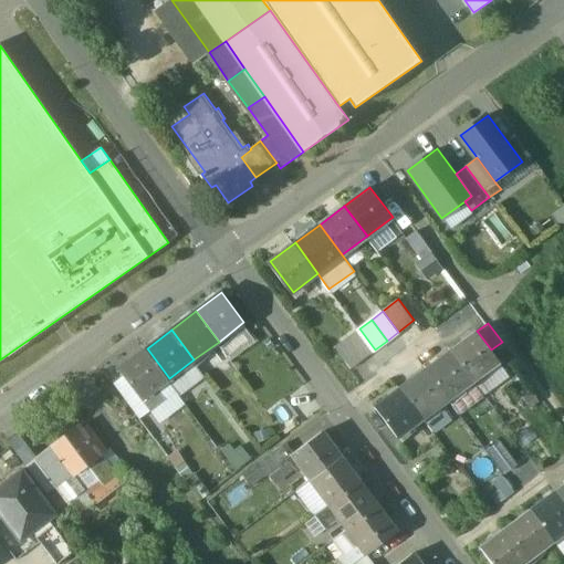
[(374,351),(358,330),(347,337),(364,359),(374,351)]
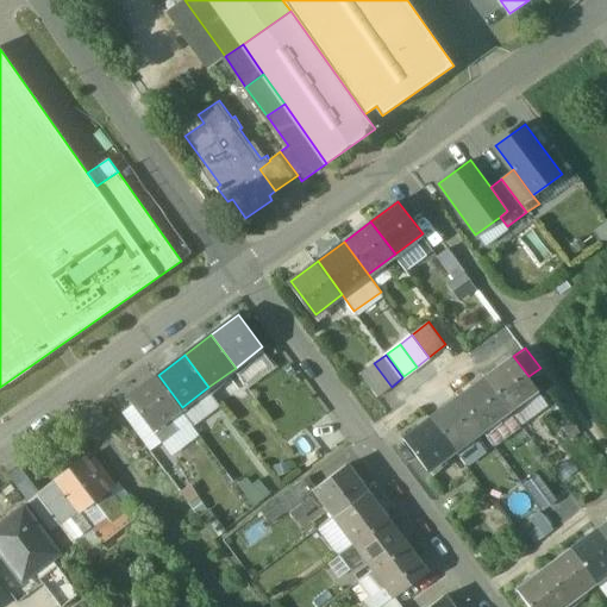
[(513,356),(486,376),(509,410),(537,388),(529,376),(513,356)]
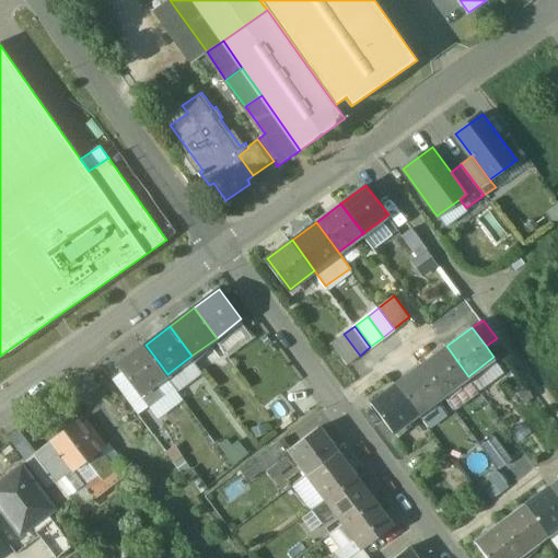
[(360,356),(344,334),(333,343),(349,363),(360,356)]
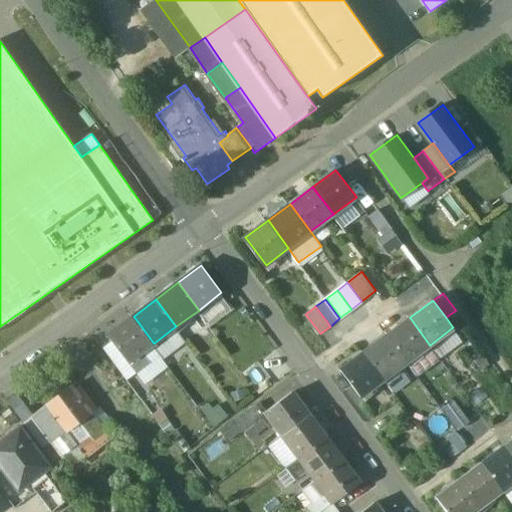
[(134,316),(110,333),(132,360),(154,343),(134,316)]
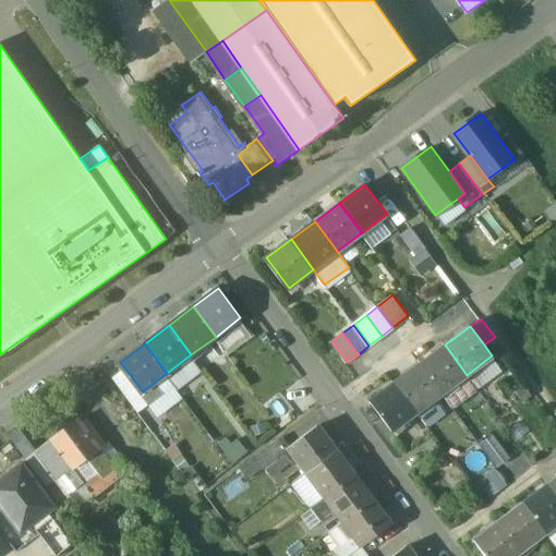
[(467,375),(445,345),(421,362),(443,393),(455,408),(479,390),(467,375)]
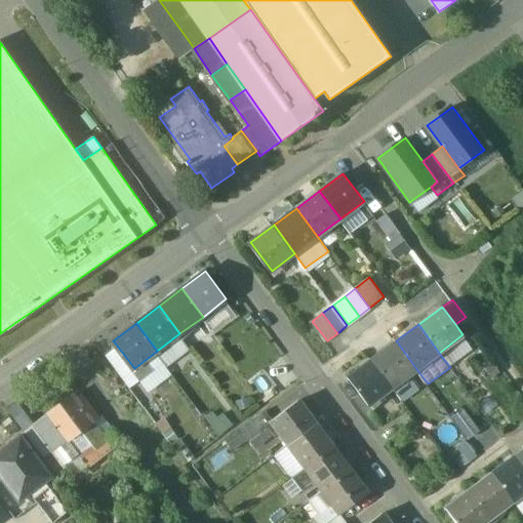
[(396,340),(372,358),(394,387),(416,369),(396,340)]
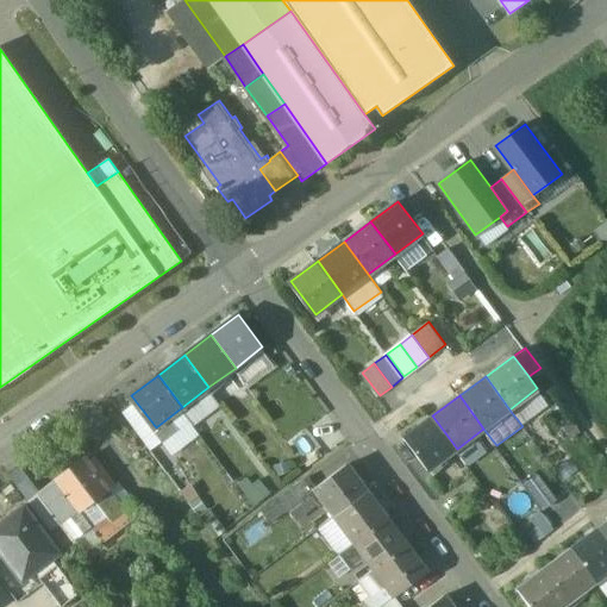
[(432,415),(406,436),(430,468),(457,449),(432,415)]
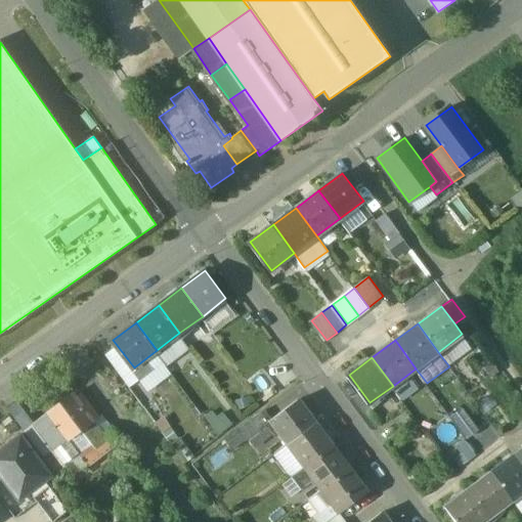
[(74,393),(50,411),(71,438),(94,420),(74,393)]
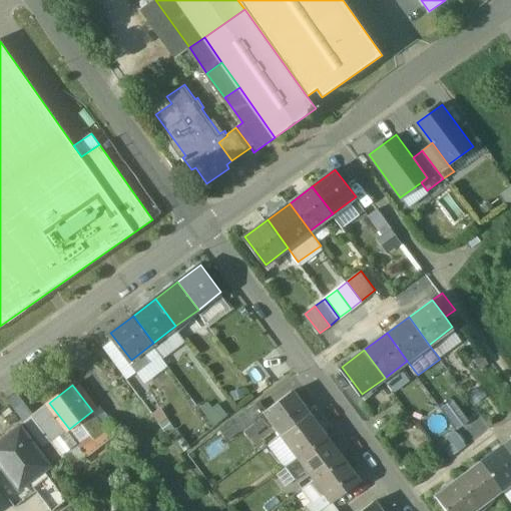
[(294,390),(266,410),(268,413),(284,433),(311,413),(294,390)]
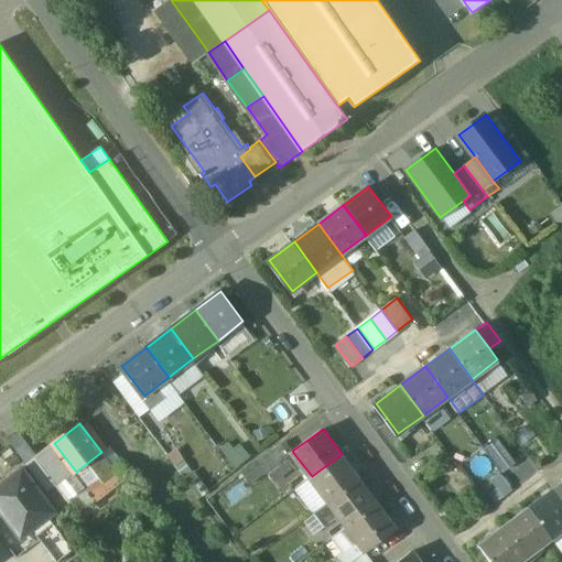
[(499,439),(487,447),(504,469),(516,461),(499,439)]
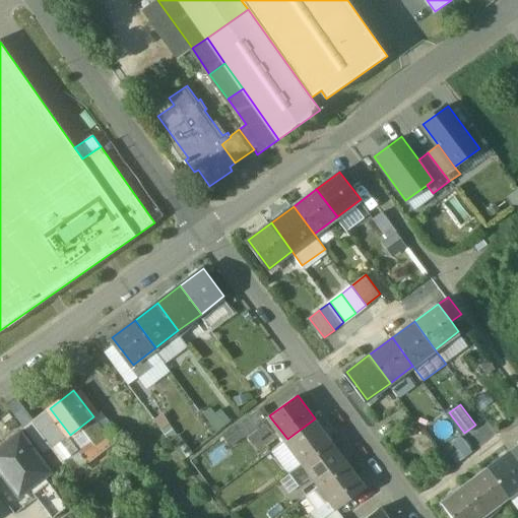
[(250,435),(271,418),(269,415),(262,406),(241,423),(250,435)]
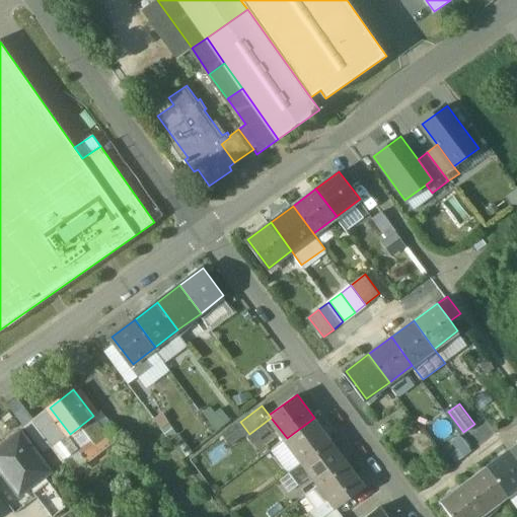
[(50,408),(35,419),(55,445),(70,434),(50,408)]
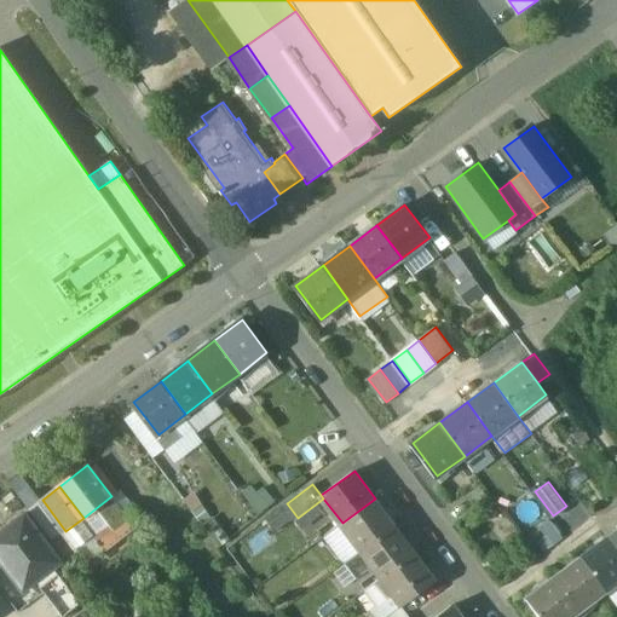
[(375,499),(342,523),(362,551),(396,525),(375,499)]
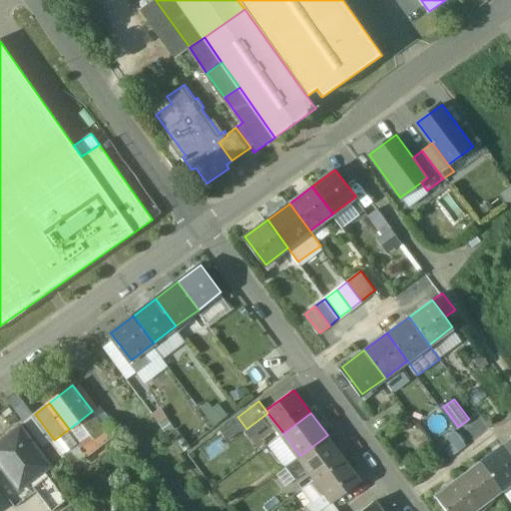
[(109,419),(78,441),(92,459),(100,453),(97,449),(119,432),(109,419)]
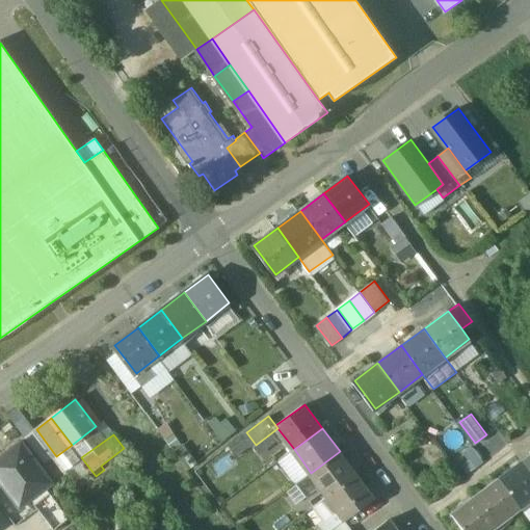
[(22,441),(0,456),(0,482),(19,508),(30,500),(53,483),(22,441)]
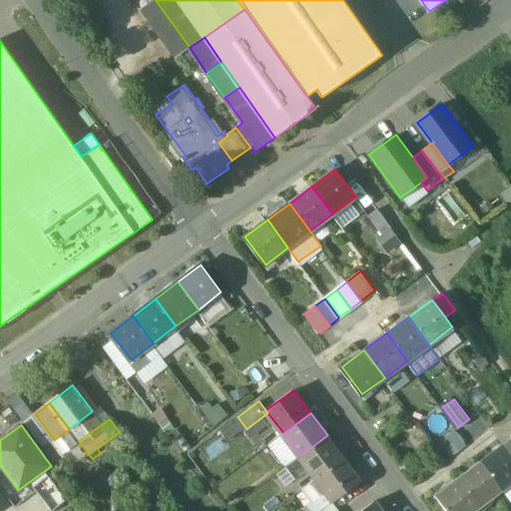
[(443,434),(452,452),(466,445),(456,427),(443,434)]
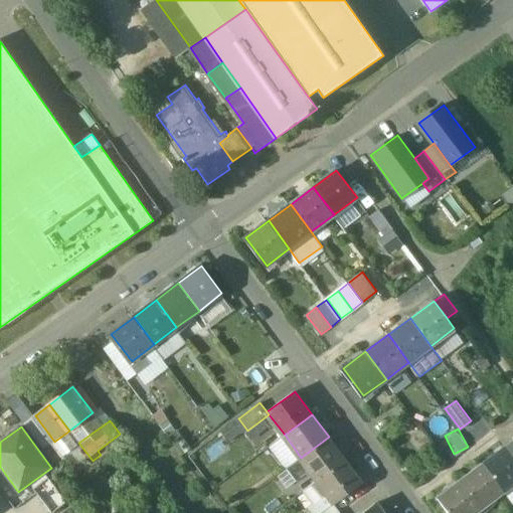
[(329,437),(301,458),(305,462),(318,480),(345,460),(329,437)]
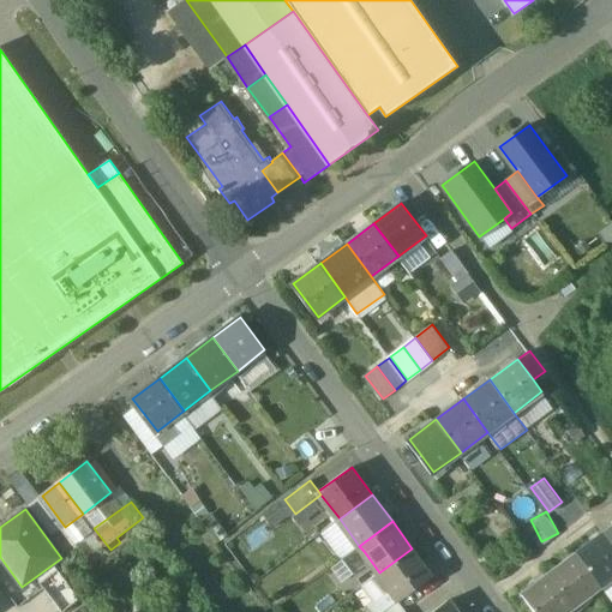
[(611,543),(604,532),(577,552),(601,585),(611,577),(611,543)]
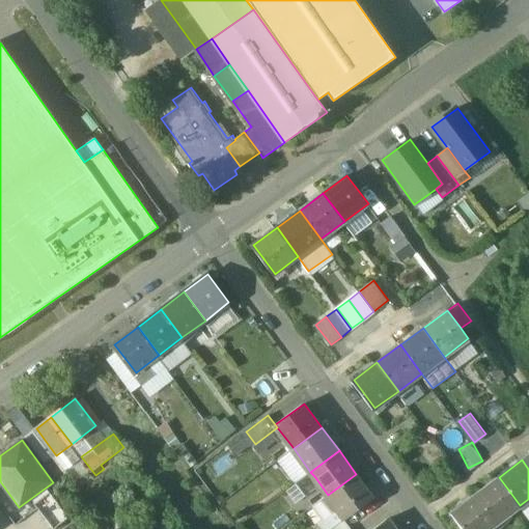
[(356,474),(328,495),(345,519),(374,498),(356,474)]
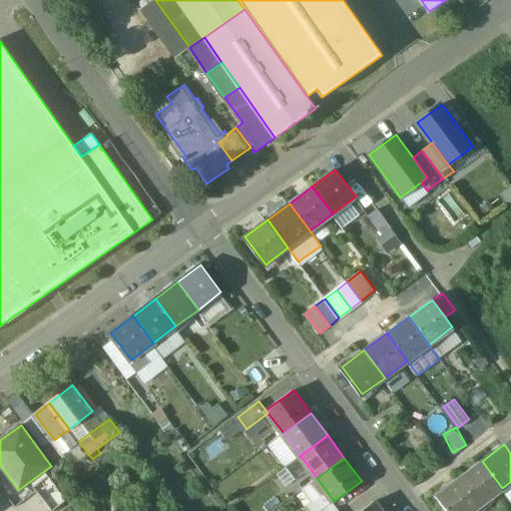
[(294,491),(309,480),(294,459),(279,469),(294,491)]
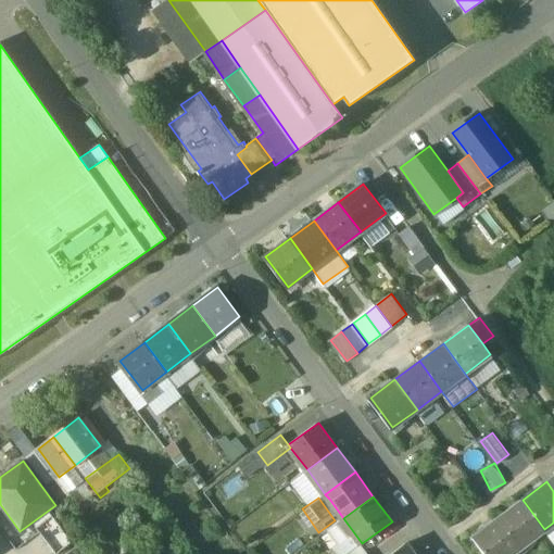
[(523,500),(498,518),(520,548),(544,529),(523,500)]
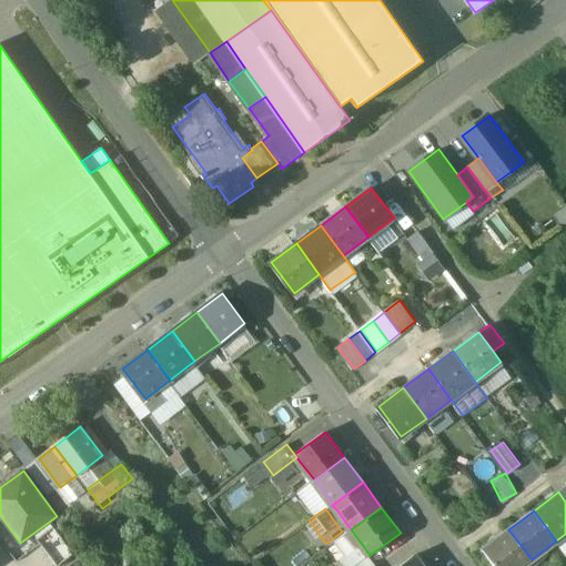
[(59,565),(80,552),(57,516),(32,534),(56,565),(59,565)]
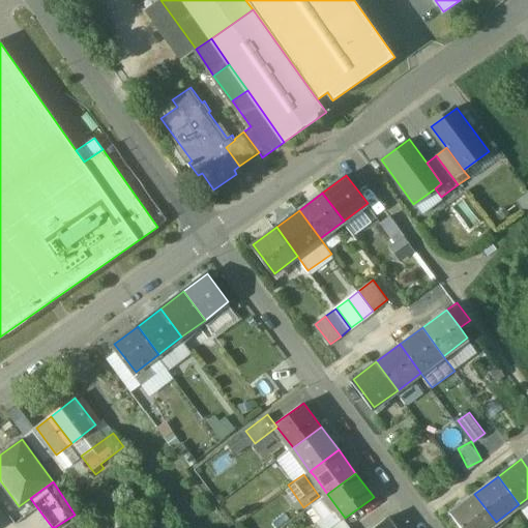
[(474,494),(451,511),(463,527),(488,527),(496,522),(474,494)]
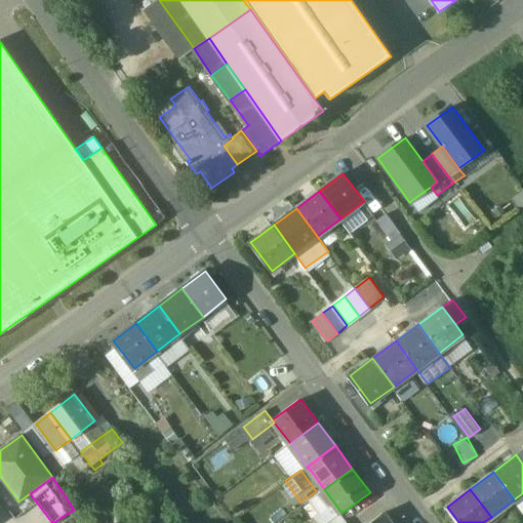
[(393,522),(385,512),(368,522),(393,522)]
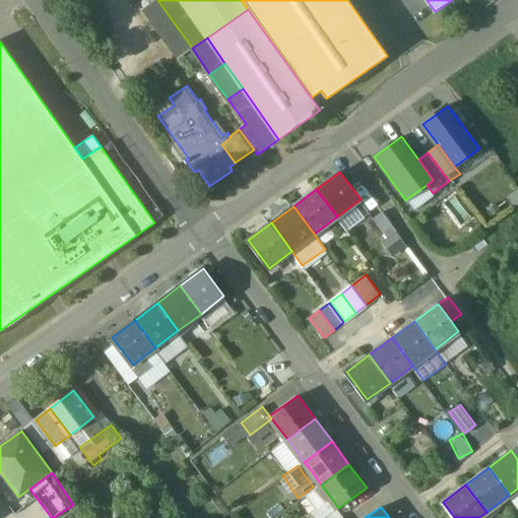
[(338,508),(323,517),(344,517),(345,517),(338,508)]
